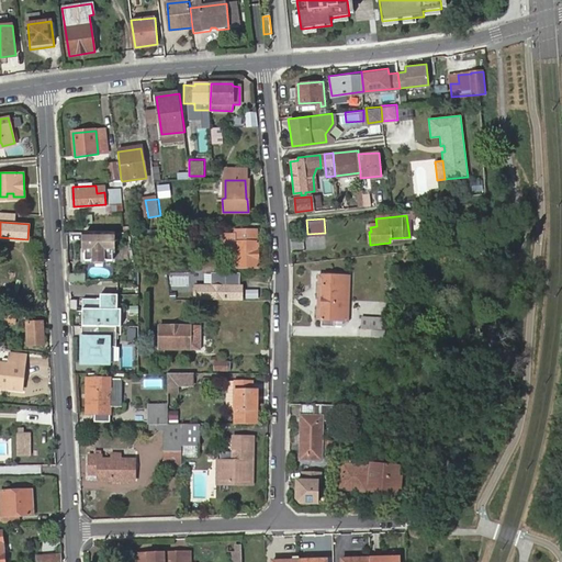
[(253,229),(231,228),(231,267),(256,267),(257,242),(253,242),(253,229)]
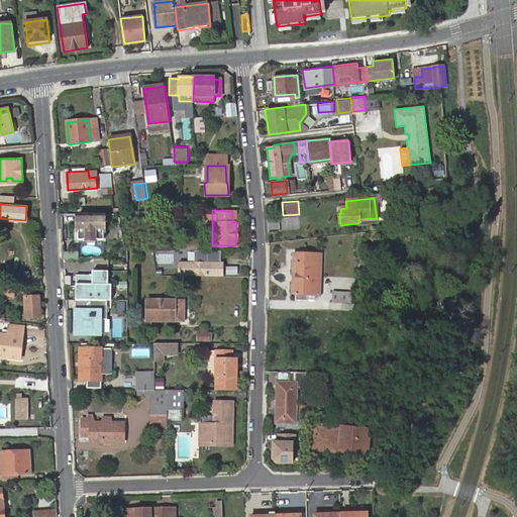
[(104,212),(77,212),(77,229),(78,229),(78,236),(86,236),(86,238),(93,238),(93,236),(104,236),(104,212)]
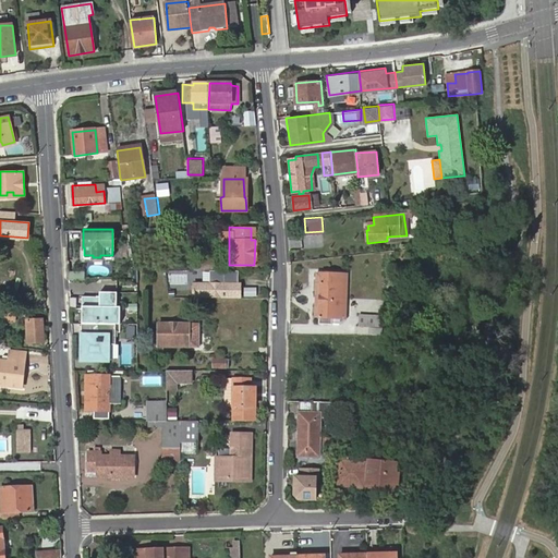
[(306,233),(306,245),(325,244),(325,233),(306,233)]
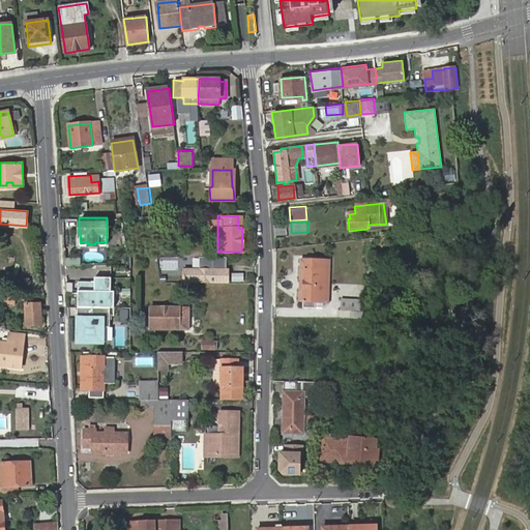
[(202,244),(183,243),(183,255),(202,255),(202,244)]
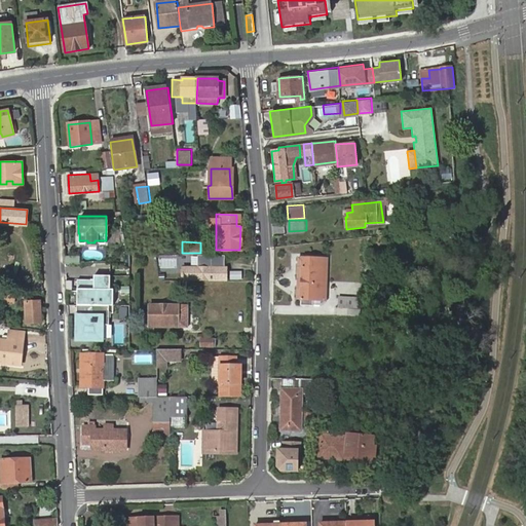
[(0,257),(0,265),(17,267),(19,260),(0,257)]
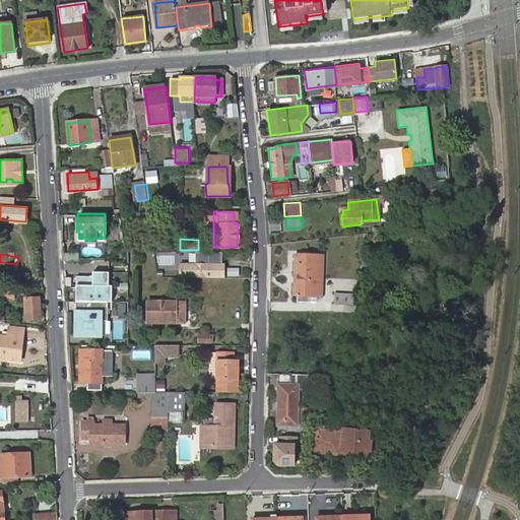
[(317,282),(318,255),(298,254),(296,301),(315,303),(315,296),(320,296),(321,282),(317,282)]
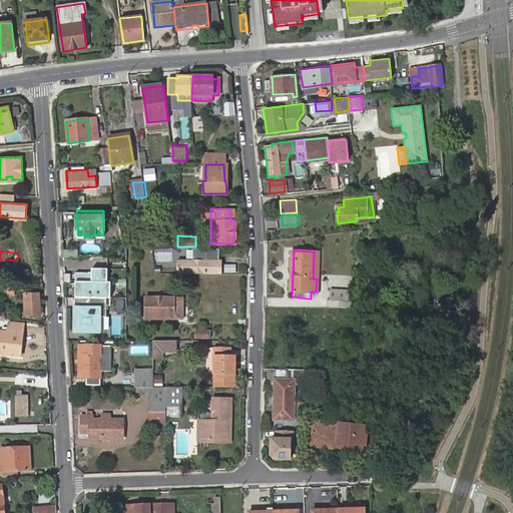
[(191,261),(191,272),(219,272),(219,262),(191,261)]
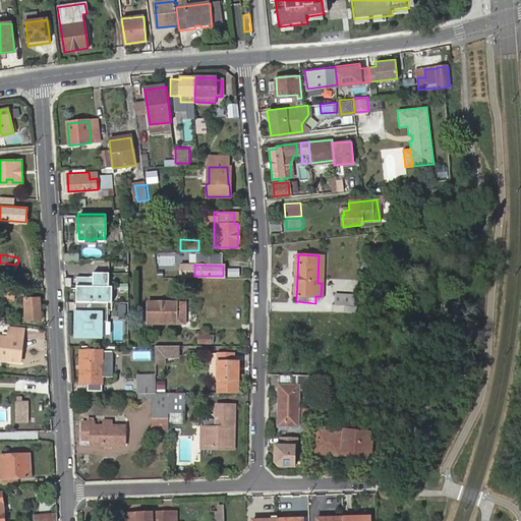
[(110,272),(94,272),(94,276),(77,275),(76,300),(113,302),(113,286),(110,286),(110,272)]
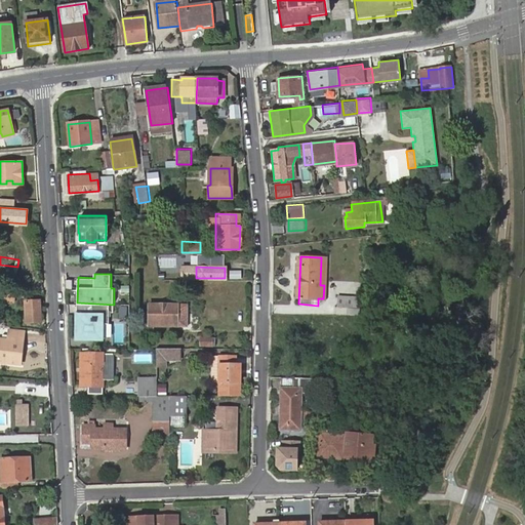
[(337,295),(337,306),(358,308),(359,297),(337,295)]
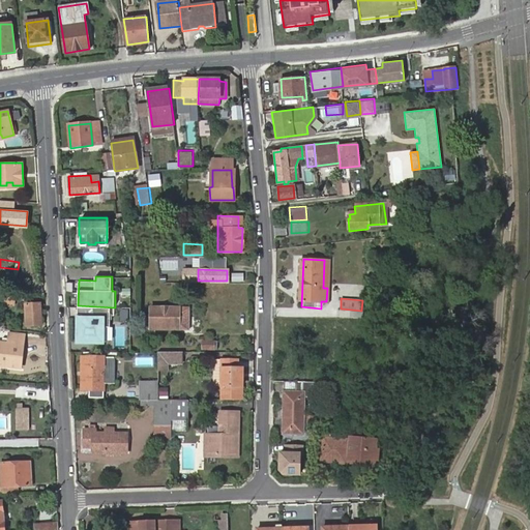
[(26,328),(27,328),(45,328),(45,322),(39,323),(38,302),(26,302),(26,328)]
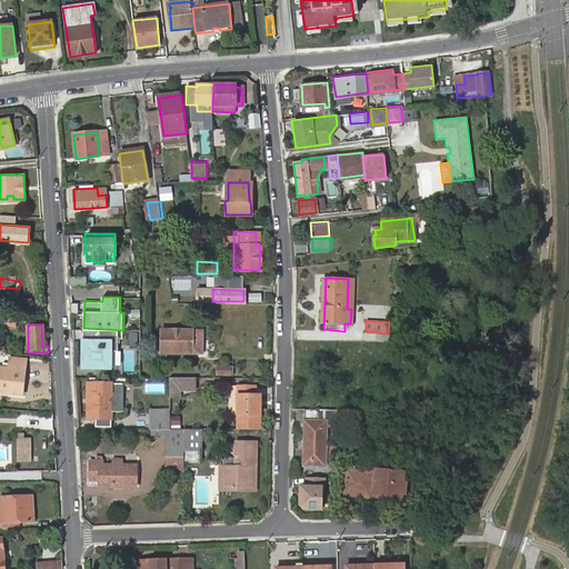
[(82,328),(81,337),(87,337),(86,340),(81,339),(80,365),(109,366),(109,349),(116,349),(117,330),(83,328),(82,328)]
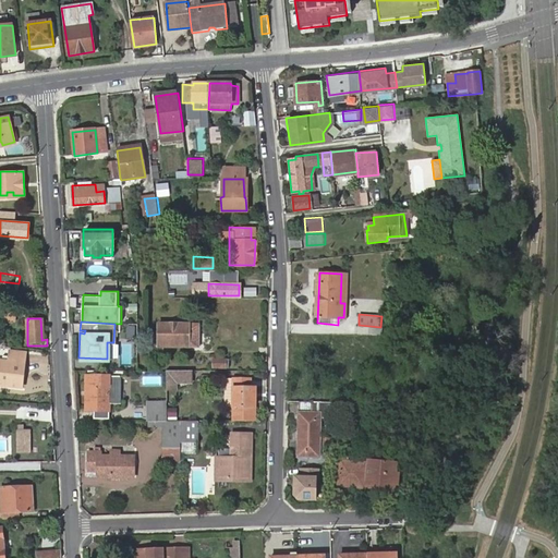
[(158,323),(158,347),(197,347),(197,324),(158,323)]
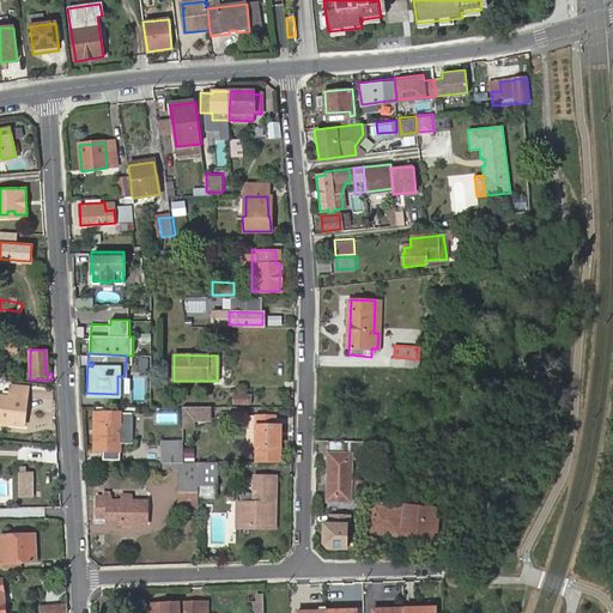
[(138,376),(137,399),(147,399),(147,377),(138,376)]
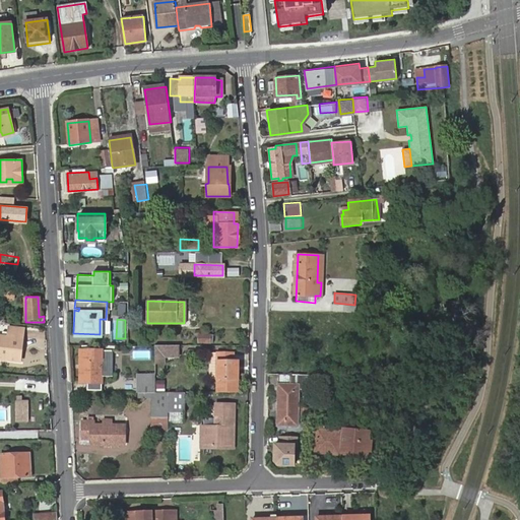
[(0,334),(0,356),(20,359),(23,336),(17,336),(18,326),(4,325),(3,335),(0,334)]
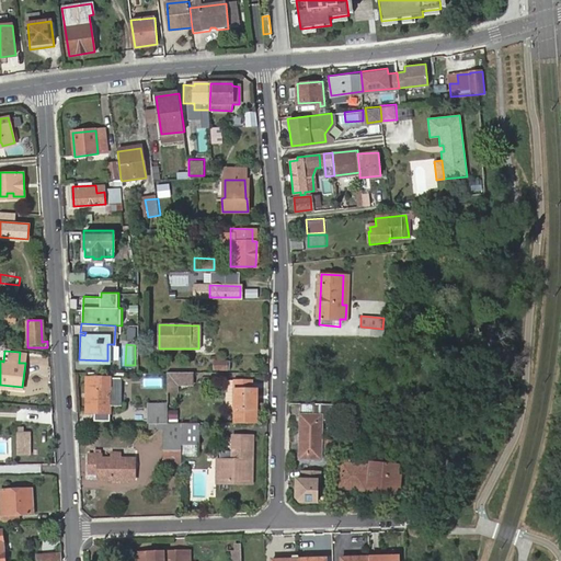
[(167,388),(174,388),(174,380),(187,380),(187,373),(167,373),(167,388)]
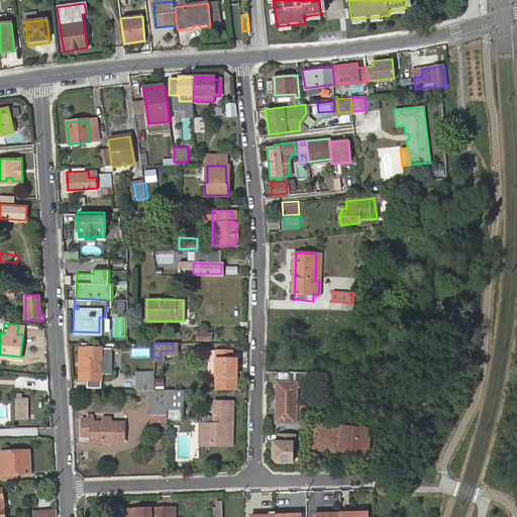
[(100,348),(80,347),(79,378),(99,379),(100,372),(100,353),(100,348)]
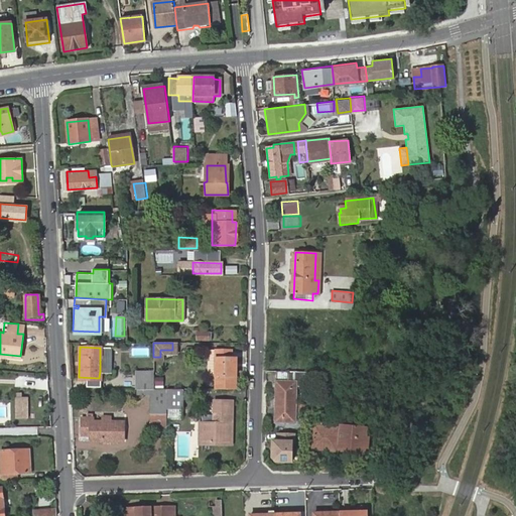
[(214,376),(214,388),(235,388),(235,365),(230,365),(230,357),(230,350),(215,350),(214,376)]
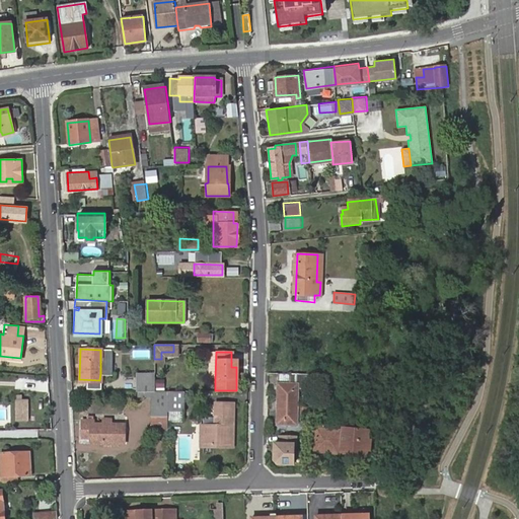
[(108,373),(109,355),(100,355),(100,373),(108,373)]
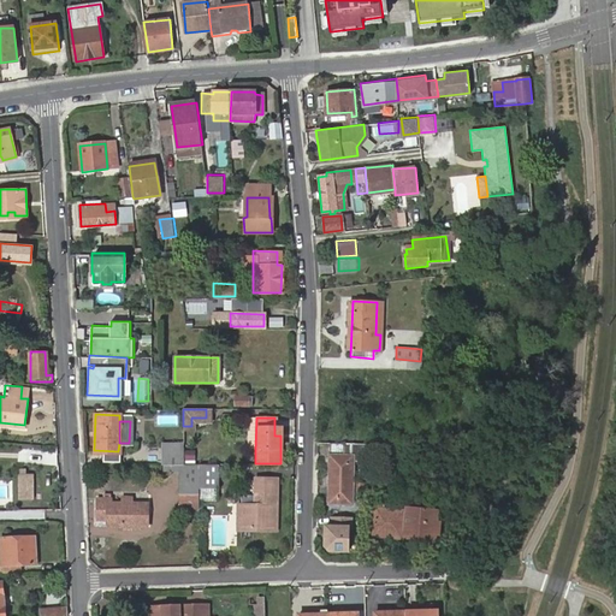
[(183,443),(161,443),(161,465),(175,465),(177,465),(183,465),(183,443)]
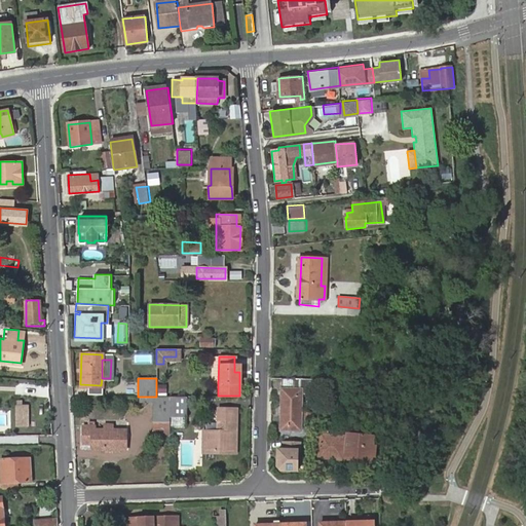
[(314,393),(315,380),(299,379),(299,388),(282,388),(280,430),(301,430),(303,393),(314,393)]
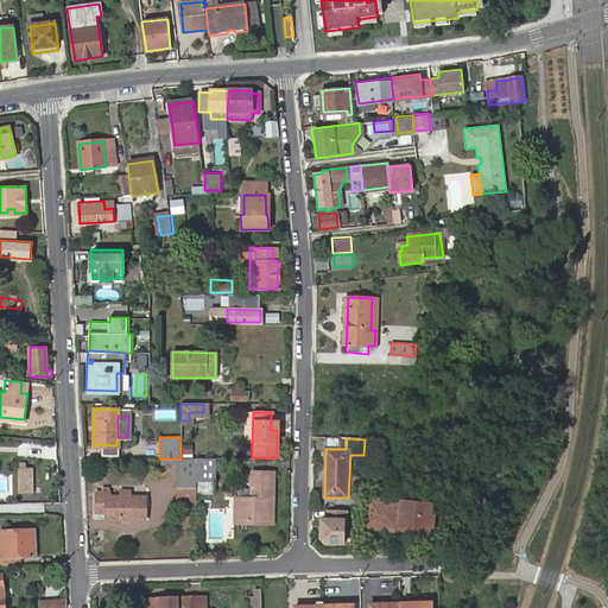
[(214,492),(214,457),(195,458),(195,472),(194,493),(214,492)]
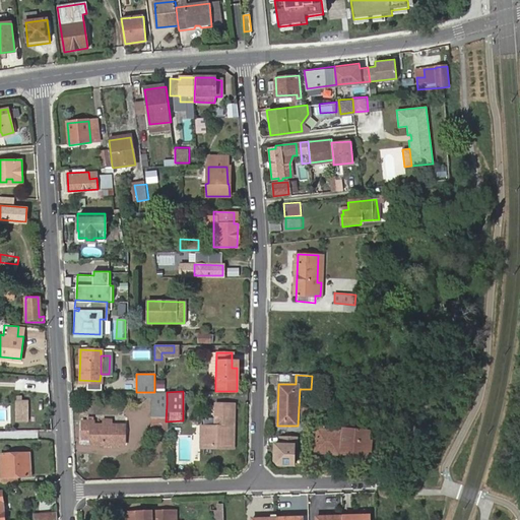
[(149,397),(150,403),(167,403),(167,392),(154,392),(149,392),(149,397)]
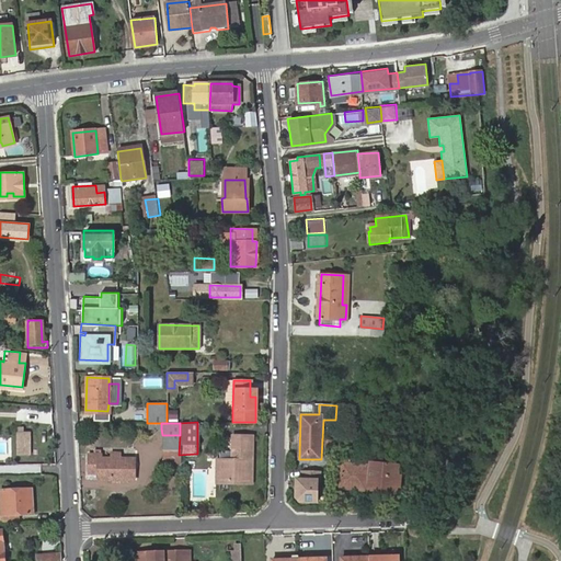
[(16,425),(16,453),(37,454),(38,426),(16,425)]
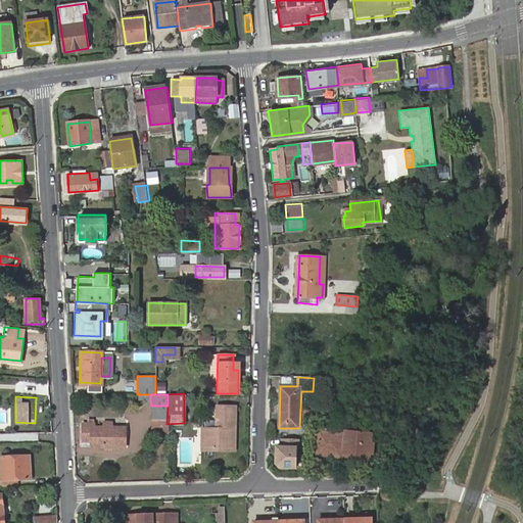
[(168,406),(151,406),(151,426),(167,426),(167,424),(168,406)]
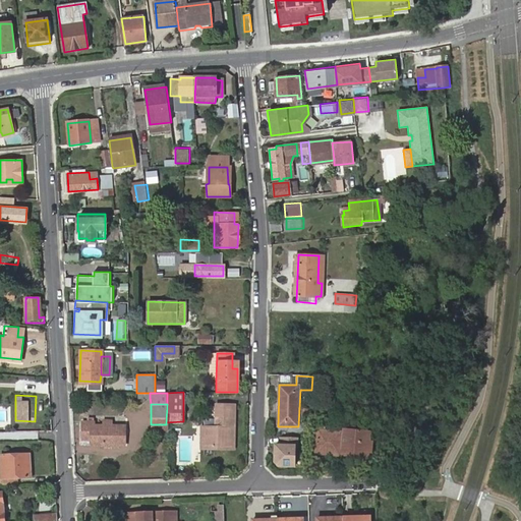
[(214,426),(203,426),(203,447),(230,447),(231,405),(215,405),(214,426)]
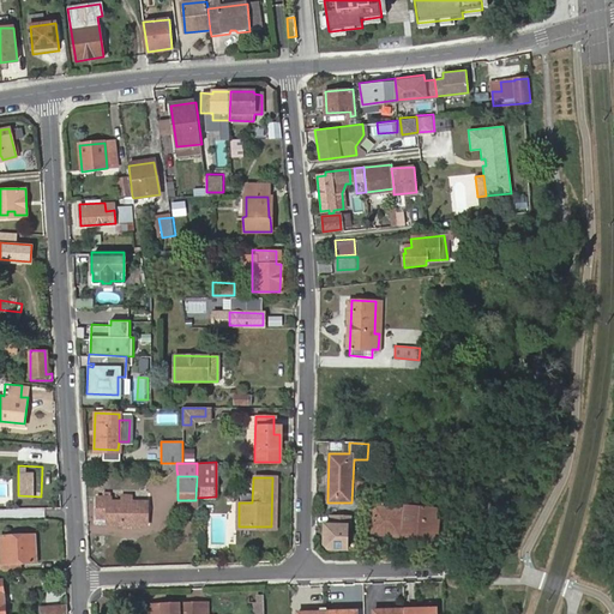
[(98,495),(98,518),(106,518),(106,525),(146,524),(146,501),(134,501),(134,495),(125,495),(125,501),(114,501),(114,495),(98,495)]
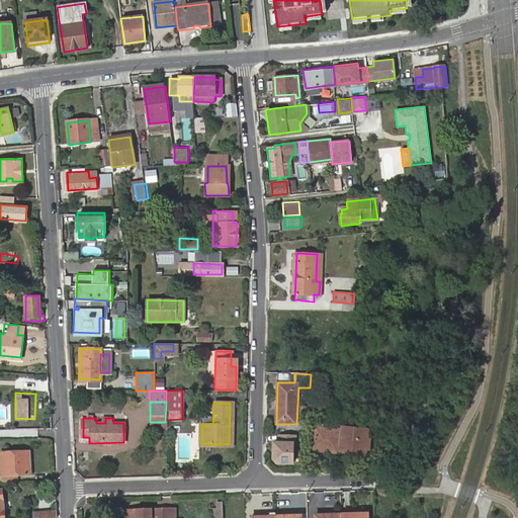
[(367,428),(339,427),(339,429),(338,452),(346,452),(346,455),(366,456),(367,428)]
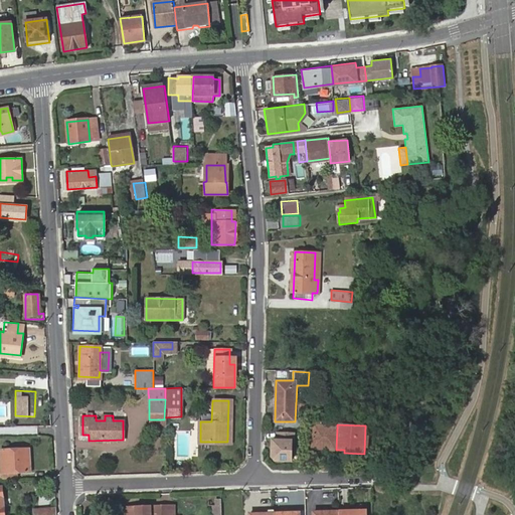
[(337,426),(313,425),(313,445),(320,445),(319,449),(336,450),(337,426)]
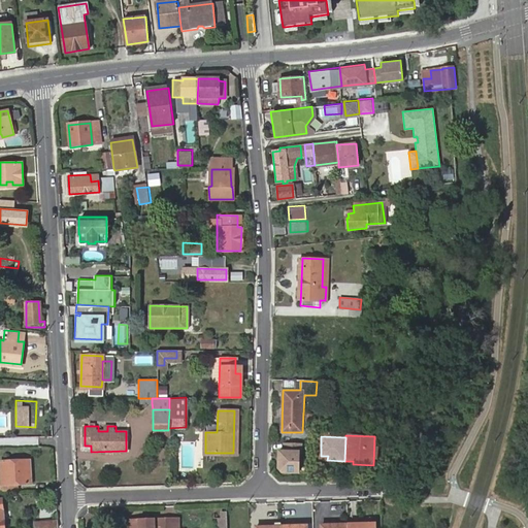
[(303,443),(283,443),(283,452),(276,452),(276,470),(281,475),(299,476),(299,461),(303,462),(303,443)]
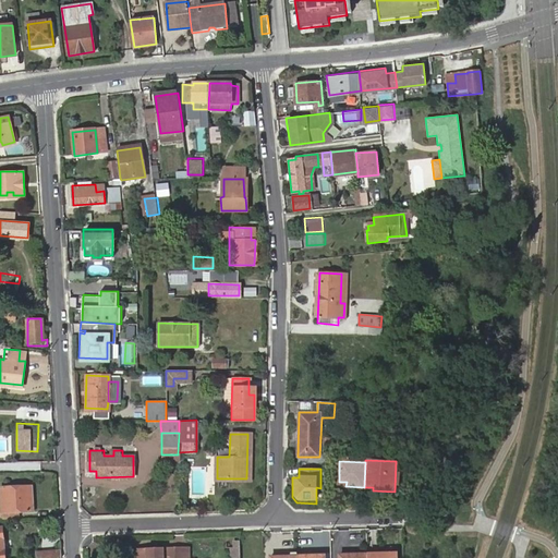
[(0,495),(4,495),(5,511),(28,510),(27,485),(0,485),(0,495)]
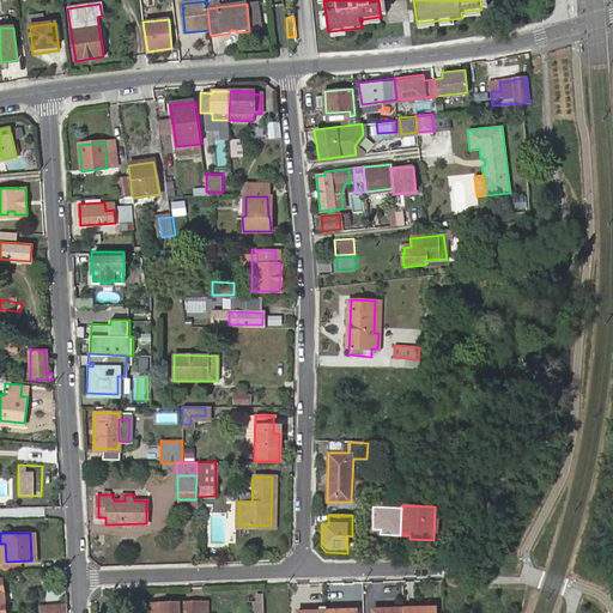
[(262,612),(262,600),(252,600),(252,612),(262,612)]
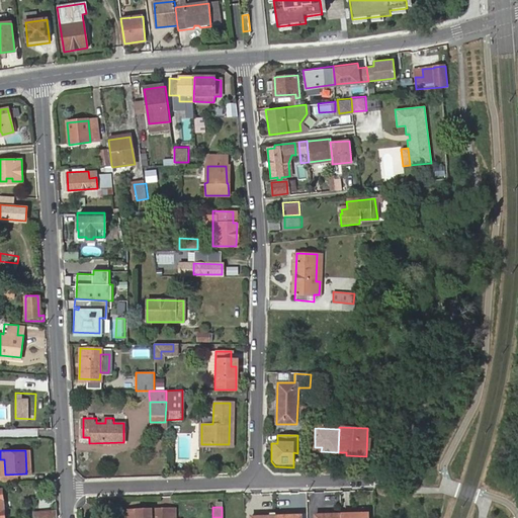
[(174,517),(174,508),(128,509),(127,517),(150,517),(151,517),(158,517),(174,517)]
